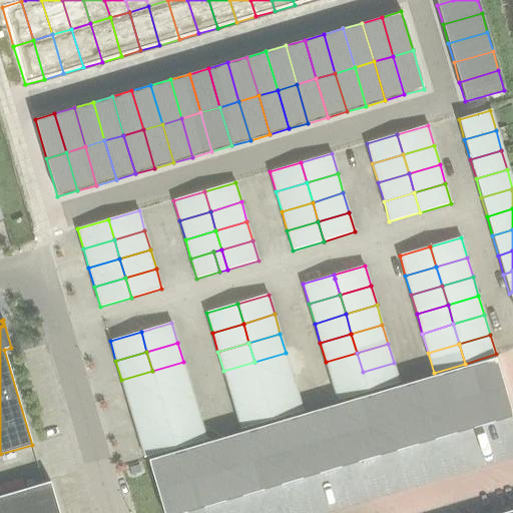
[(286,353),(254,362),(261,381),(292,372),(286,353)]
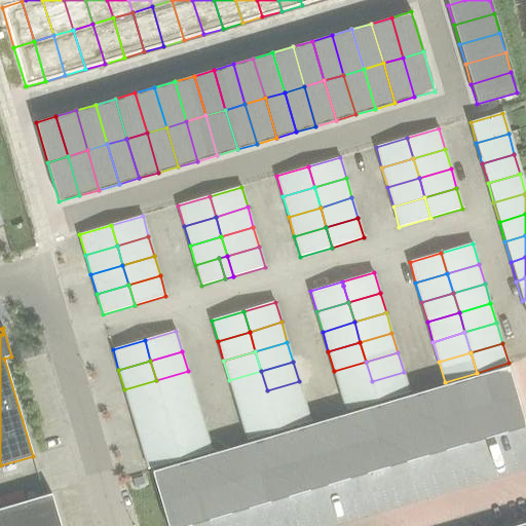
[(340,390),(372,381),(366,362),(334,371),(340,390)]
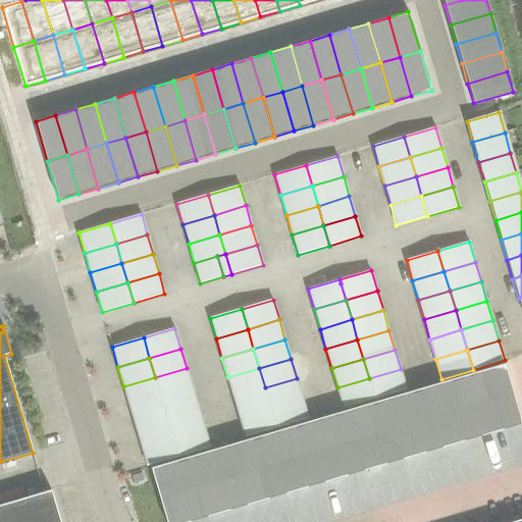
[(504,364),(464,375),(481,434),(521,422),(504,364)]
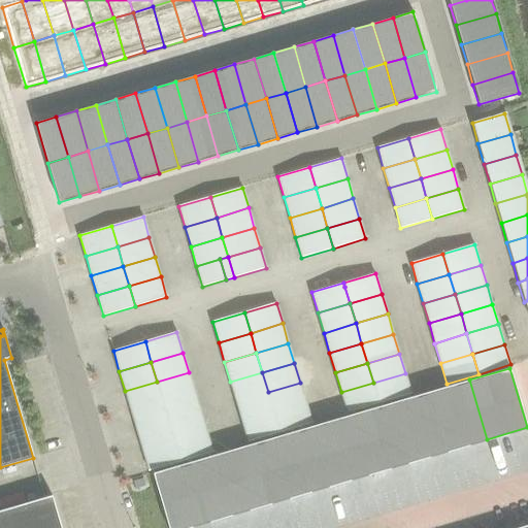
[(157,382),(163,401),(195,392),(189,372),(157,382)]
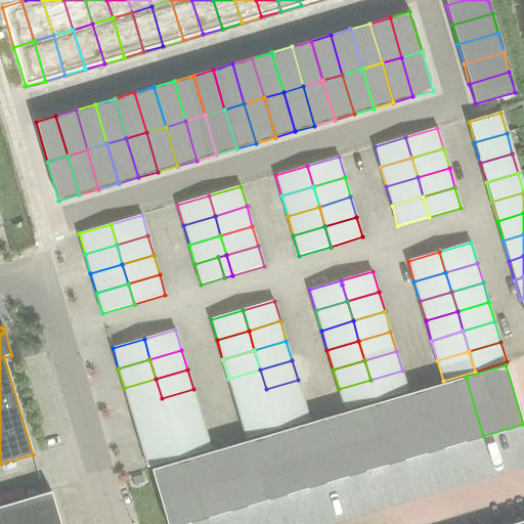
[(234,398),(266,389),(260,369),(228,379),(234,398)]
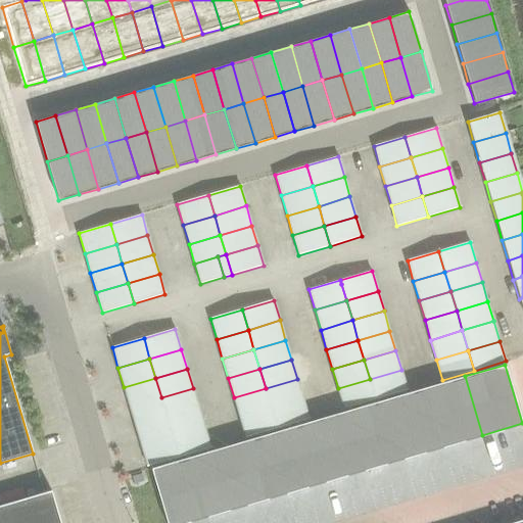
[(401,370),(370,379),(375,399),(407,390),(401,370)]
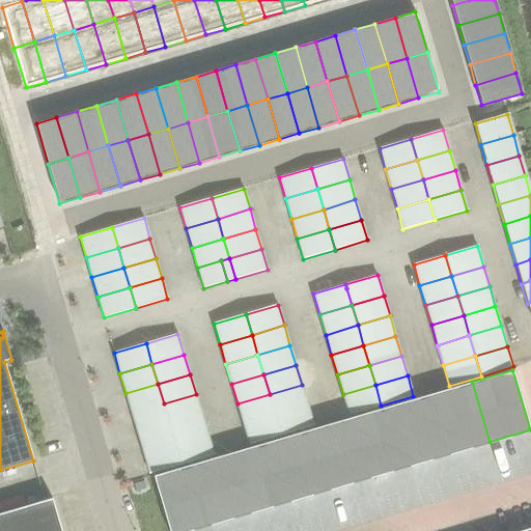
[(472,382),(432,393),(450,453),(490,442),(472,382)]
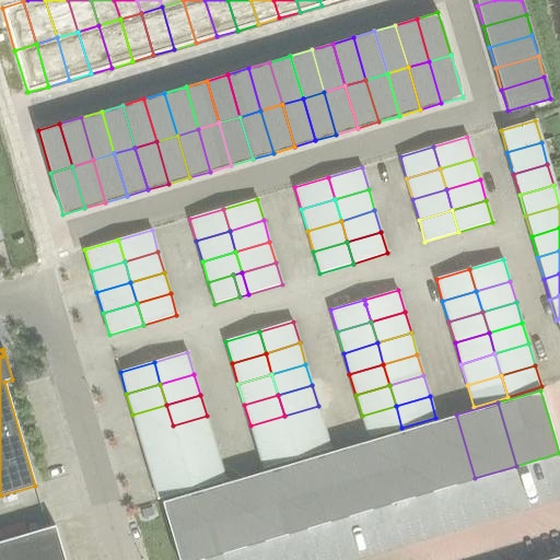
[(139,435),(173,426),(166,405),(132,415),(139,435)]
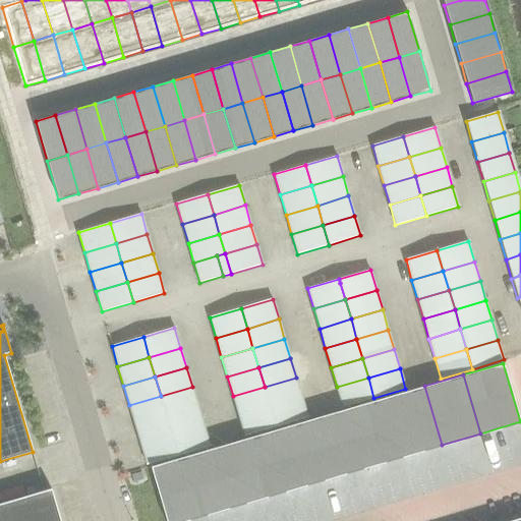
[(265,387),(270,406),(301,397),(296,378),(265,387)]
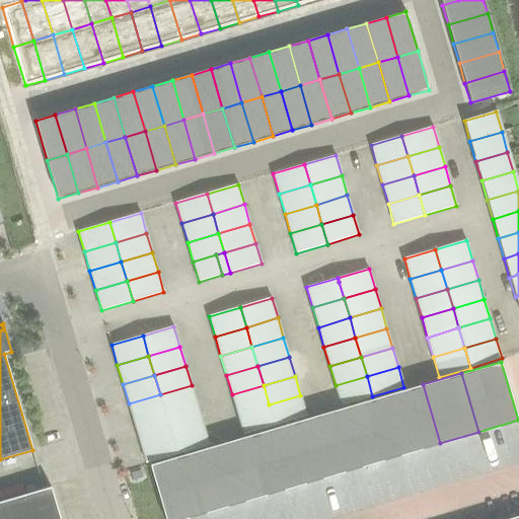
[(372,396),(367,376),(336,385),(342,405),(372,396)]
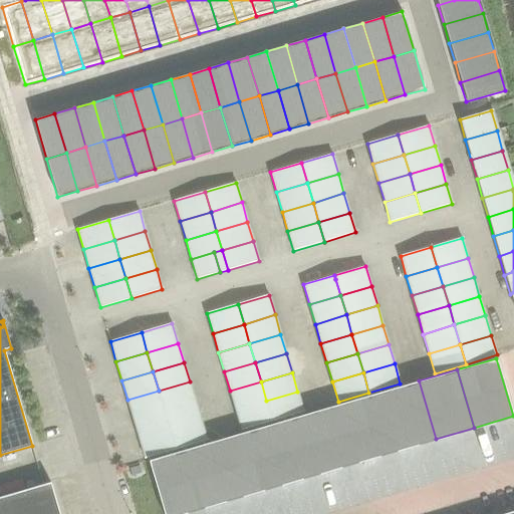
[(419,380),(380,393),(398,450),(436,439),(419,380)]
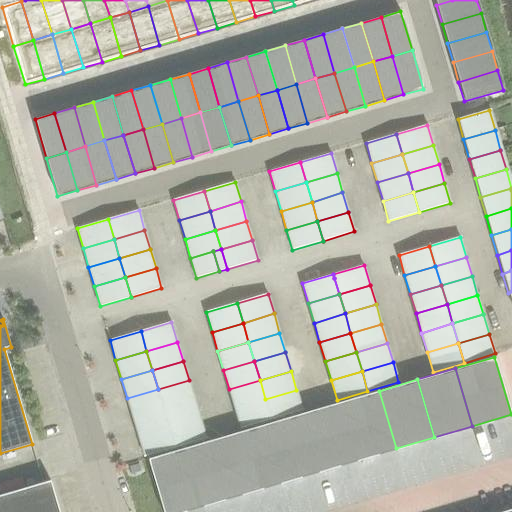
[(158,389),(163,408),(194,399),(189,380),(158,389)]
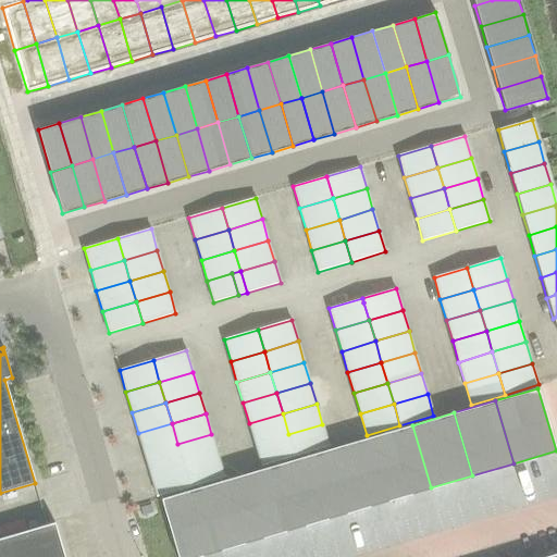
[(255,444),(288,434),(283,413),(249,423),(255,444)]
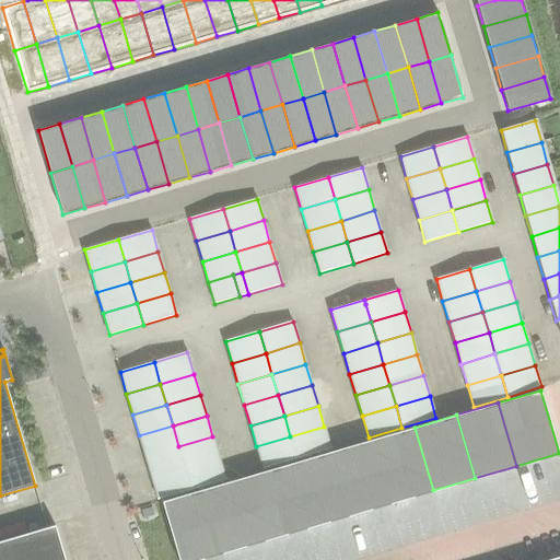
[(144,457),(178,446),(173,426),(139,435),(144,457)]
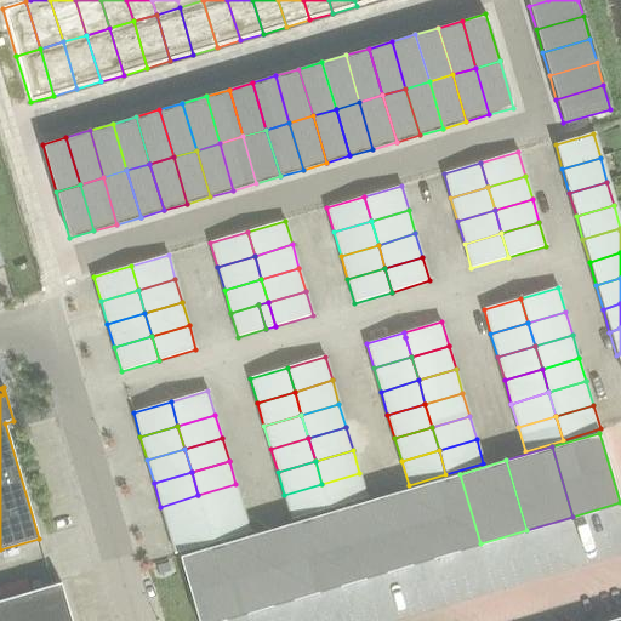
[(359,473),(322,484),(329,508),(366,497),(359,473)]
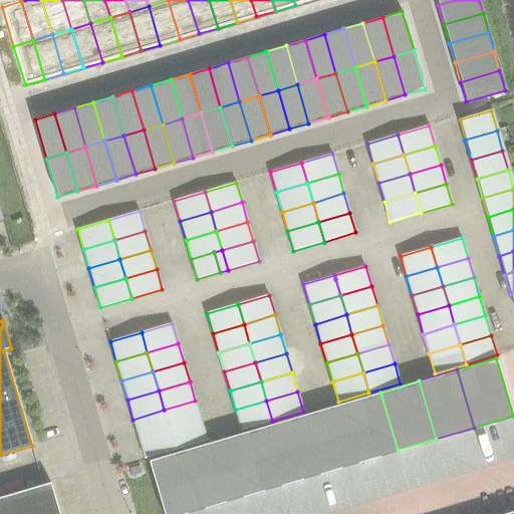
[(380,393),(341,404),(358,462),(398,450),(380,393)]
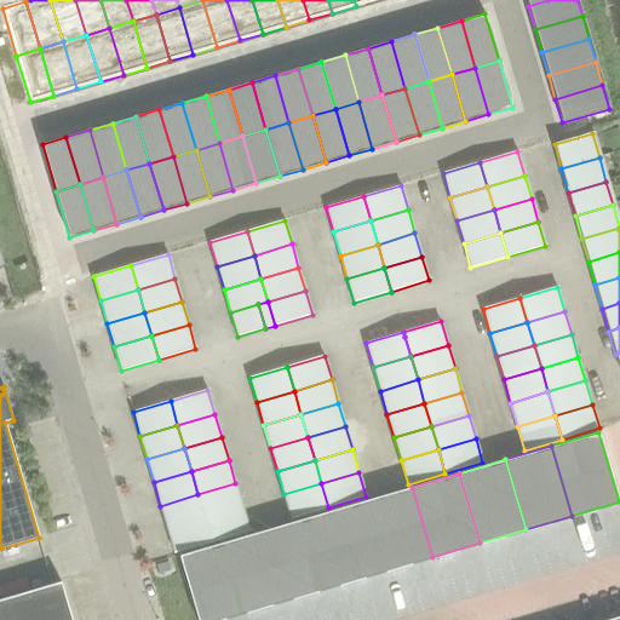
[(197,494),(205,518),(242,507),(235,483),(197,494)]
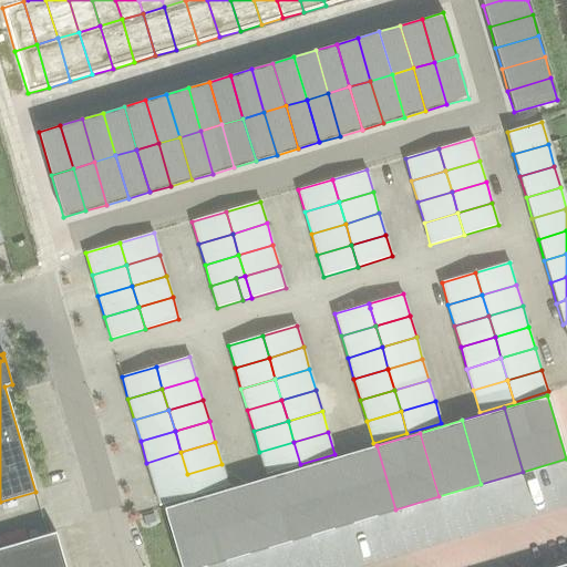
[(300,464),(294,442),(259,452),(266,474),(300,464)]
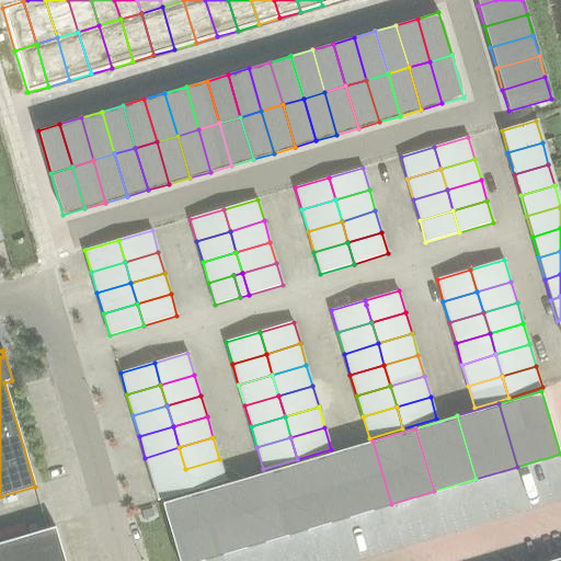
[(373,441),(331,453),(350,516),(391,504),(373,441)]
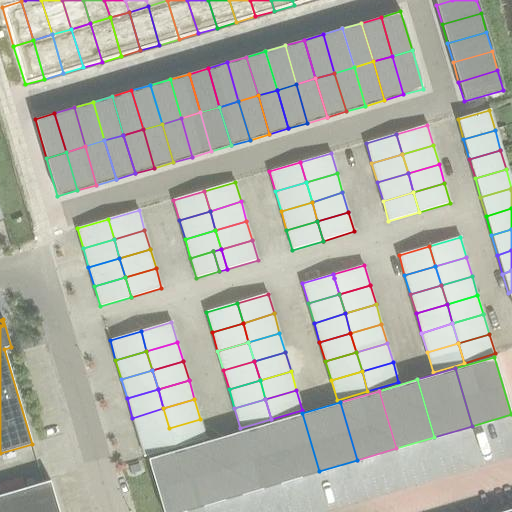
[(138,437),(169,428),(163,408),(132,418),(138,437)]
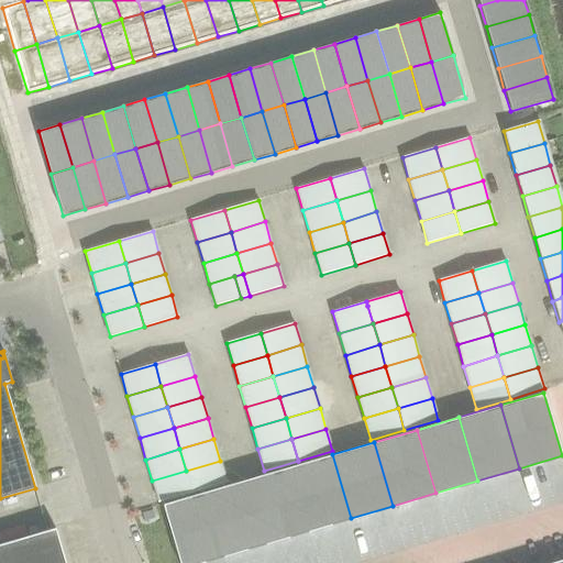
[(332,454),(290,467),(308,530),(351,518),(332,454)]
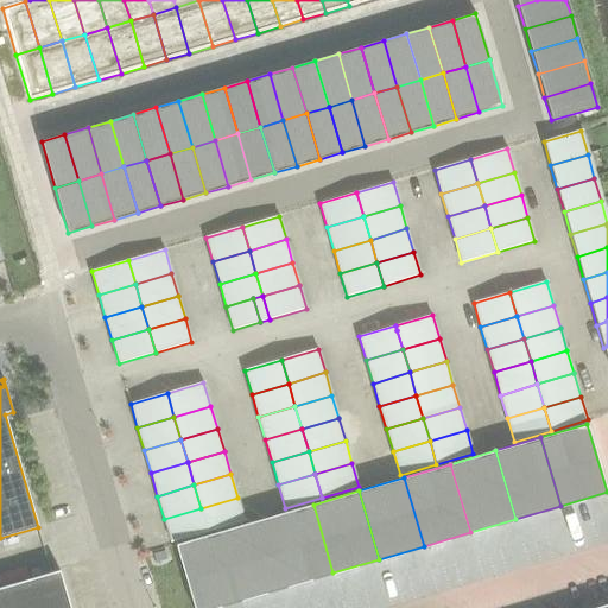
[(238,498),(201,508),(208,532),(245,520),(238,498)]
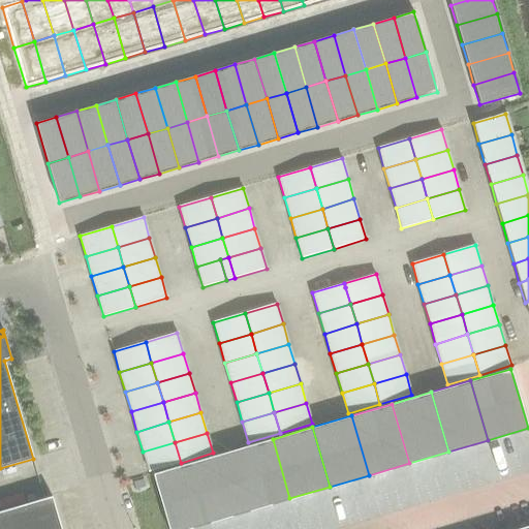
[(273,439),(232,450),(250,509),(289,498),(273,439)]
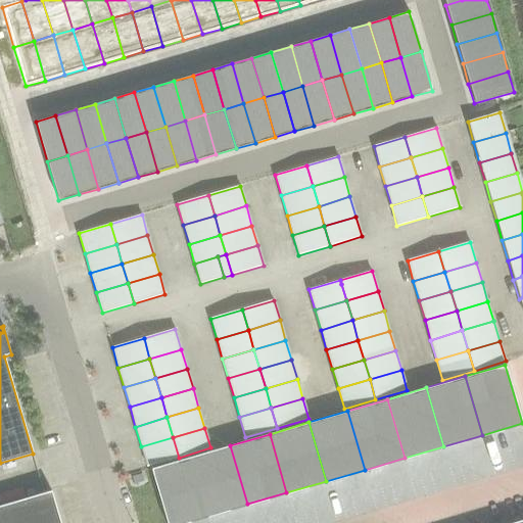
[(179,458),(173,437),(141,446),(147,467),(179,458)]
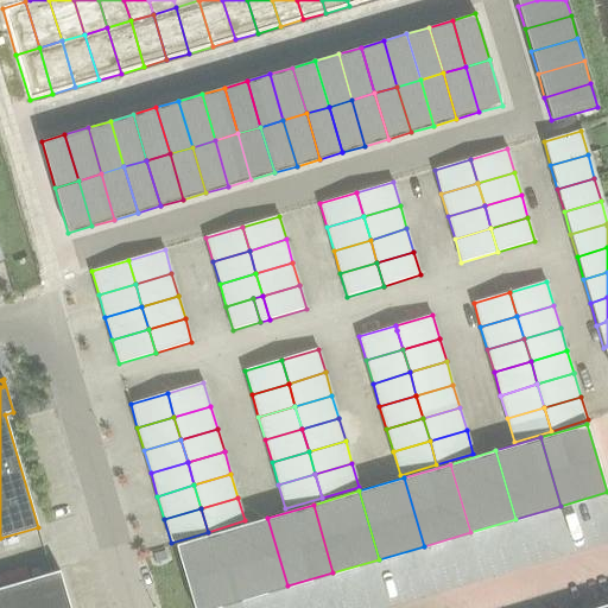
[(267,518),(222,531),(242,600),(287,586),(267,518)]
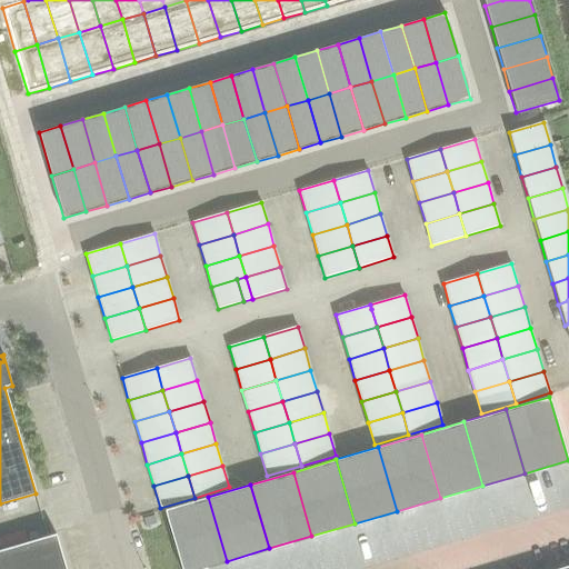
[(208,497),(165,509),(182,568),(198,568),(227,561),(208,497)]
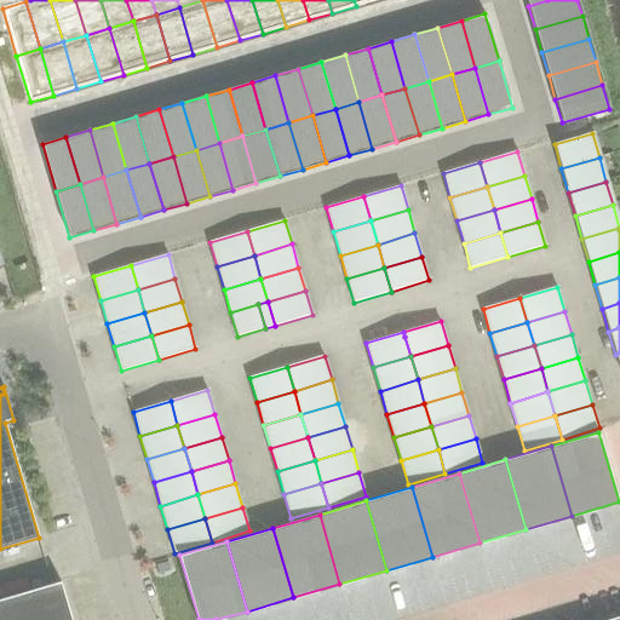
[(72,619),(61,581),(0,600),(0,619),(72,619)]
